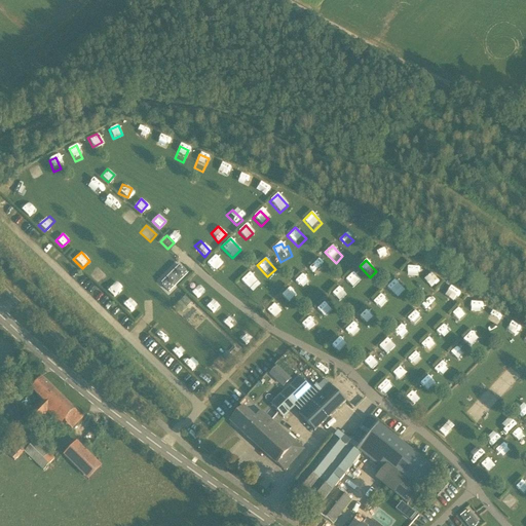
[(208,265),(213,271),(217,267),(212,261),(208,265)]
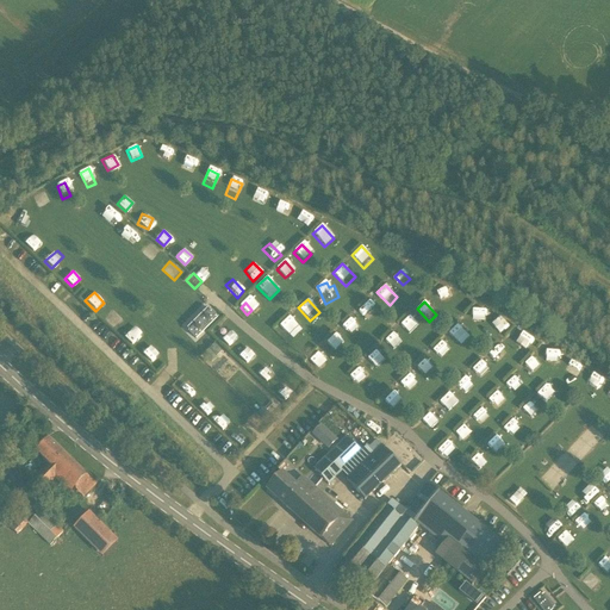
[(105,318),(112,327),(120,319),(113,311),(105,318)]
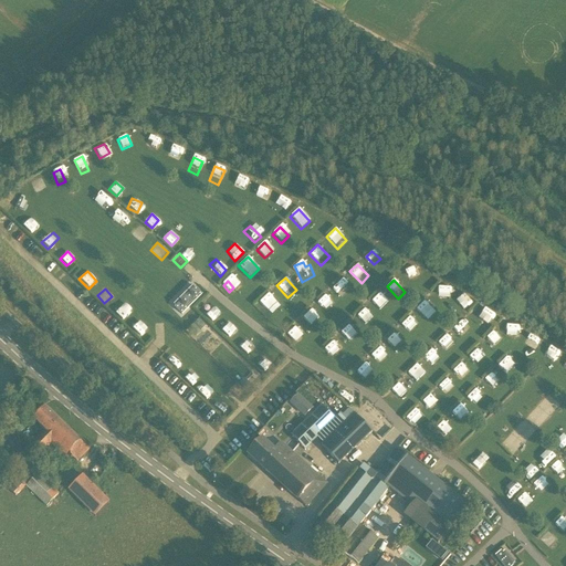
[(259,303),(276,318),(285,308),(268,293),(259,303)]
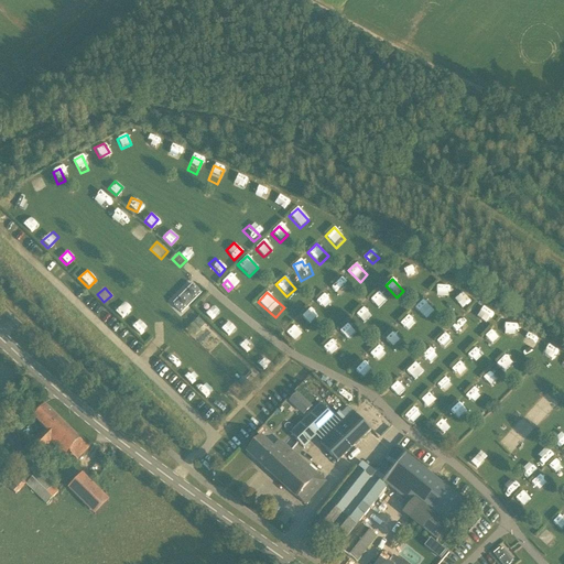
[(369,303),(380,313),(386,306),(379,301),(383,296),(379,292),(369,303)]
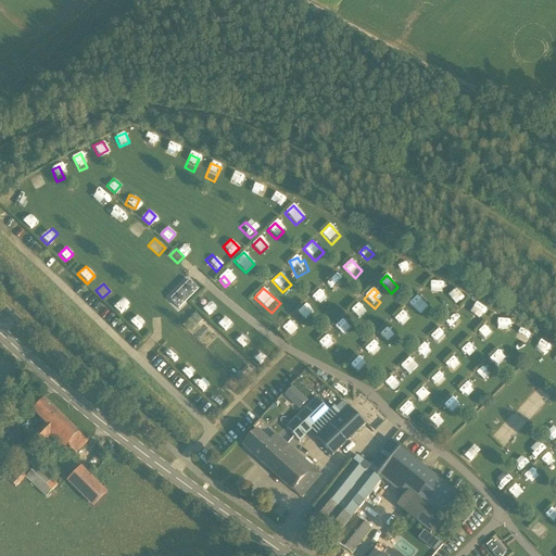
[(320,306),(325,300),(316,294),(313,301),(320,306)]
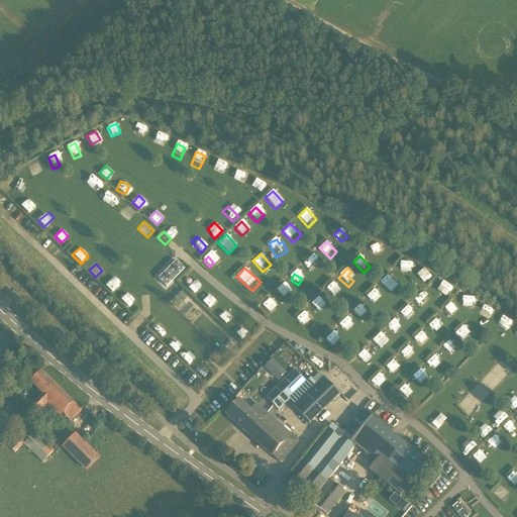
[(381,284),(389,290),(395,282),(387,276),(381,284)]
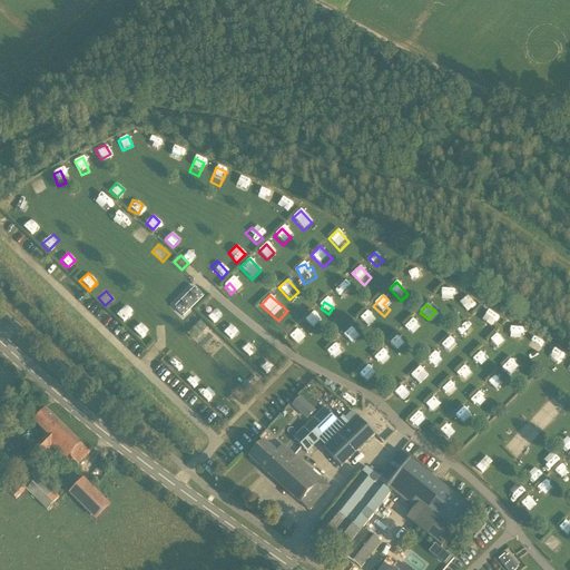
[(205,315),(213,323),(220,314),(213,307),(205,315)]
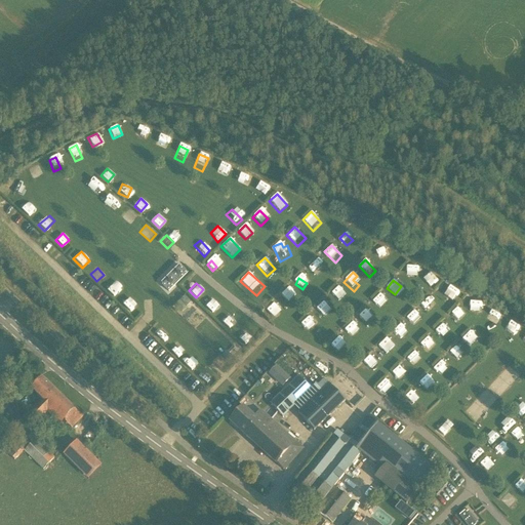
[(108,291),(113,296),(120,289),(115,284),(108,291)]
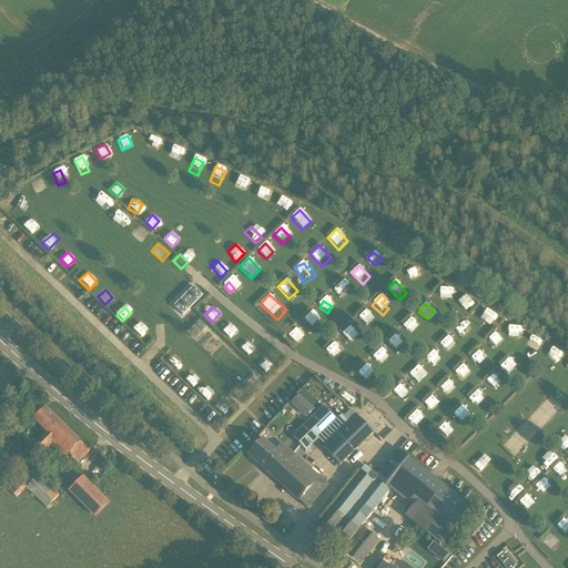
[(185,326),(192,321),(185,311),(178,316),(185,326)]
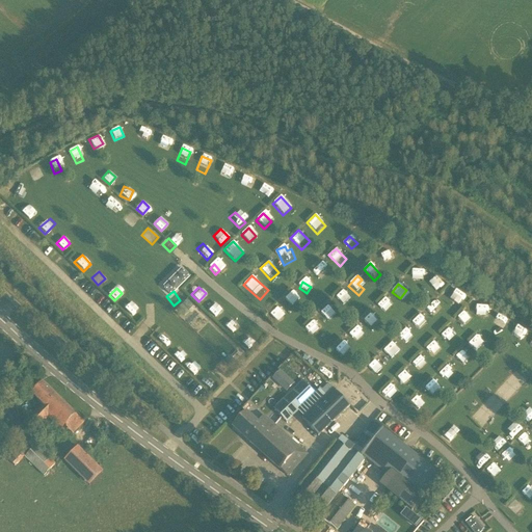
[(291,292),(285,298),(295,308),(301,301),(291,292)]
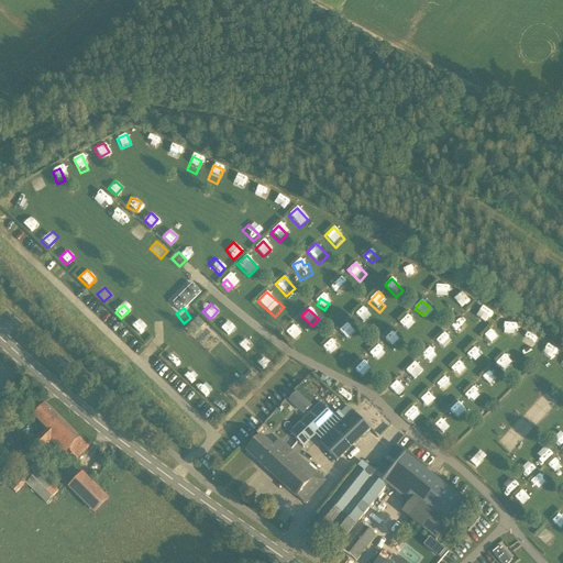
[(408,330),(416,322),(408,315),(400,321),(408,330)]
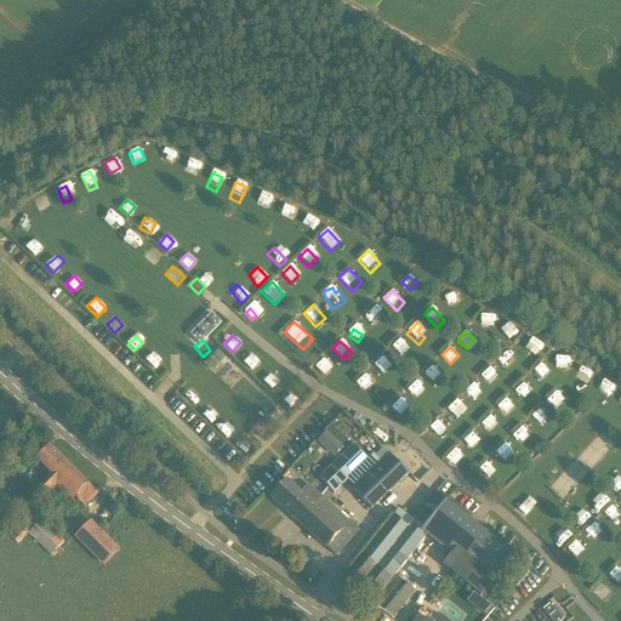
[(499,362),(503,368),(511,363),(506,355),(499,362)]
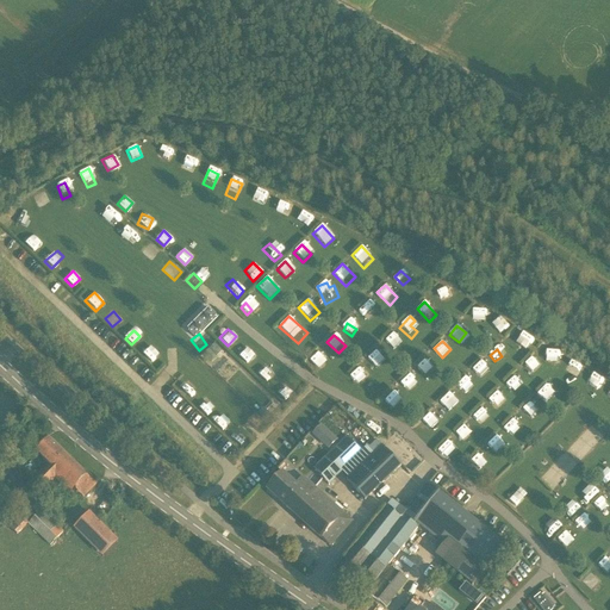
[(143,356),(151,362),(156,355),(148,350),(143,356)]
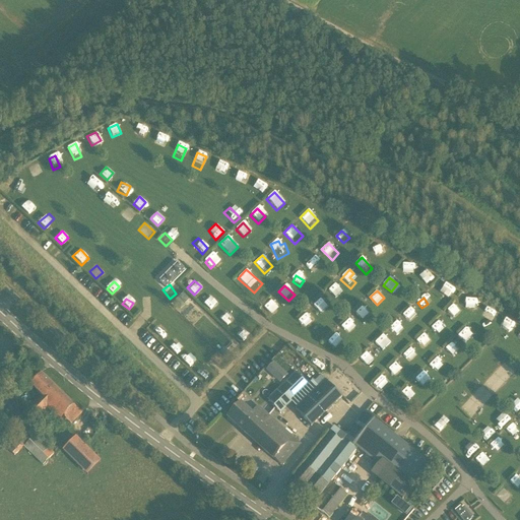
[(211,299),(207,304),(212,308),(216,303),(211,299)]
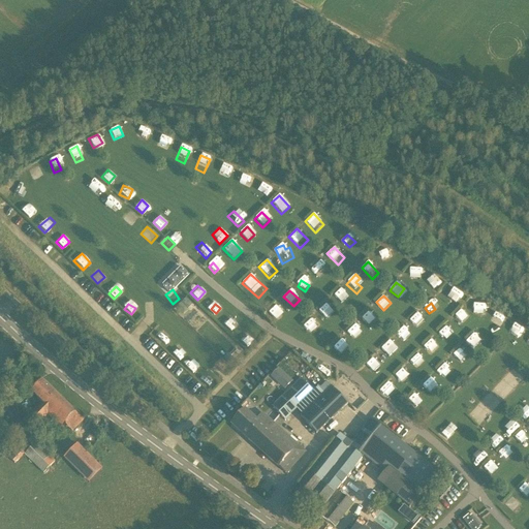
[(327,319),(334,312),(327,304),(319,311),(327,319)]
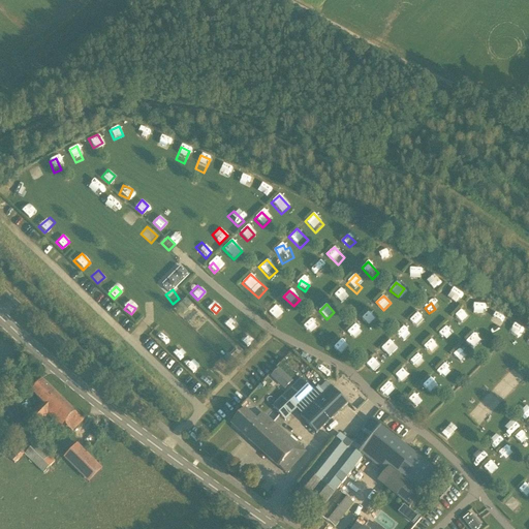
[(368,324),(377,318),(372,310),(363,316),(368,324)]
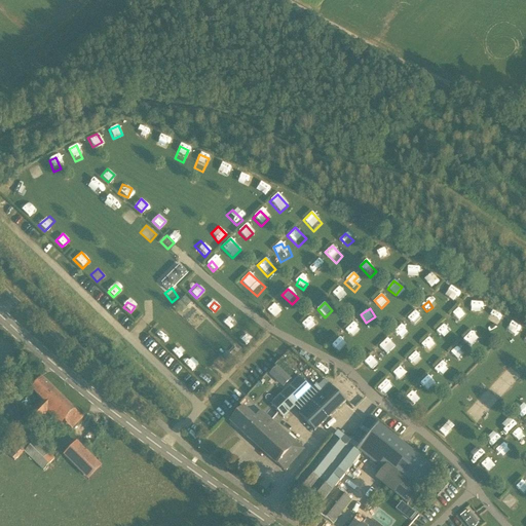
[(455,309),(450,316),(459,326),(465,320),(455,309)]
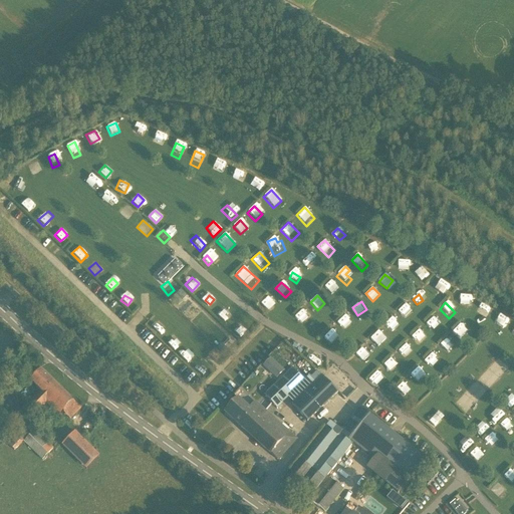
[(476,311),(484,316),(489,308),(480,303),(476,311)]
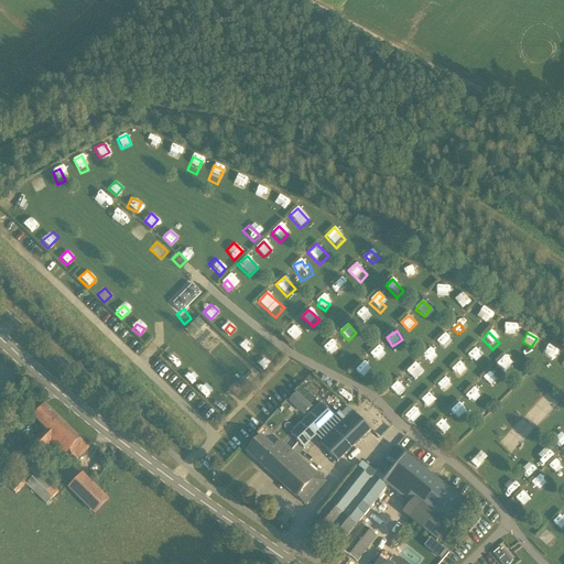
[(444,354),(454,345),(446,335),(436,344),(444,354)]
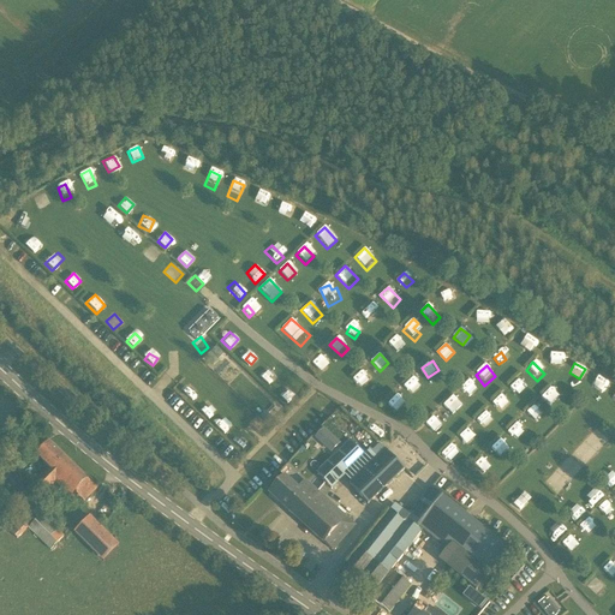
[(267,368),(260,376),(268,384),(276,375),(267,368)]
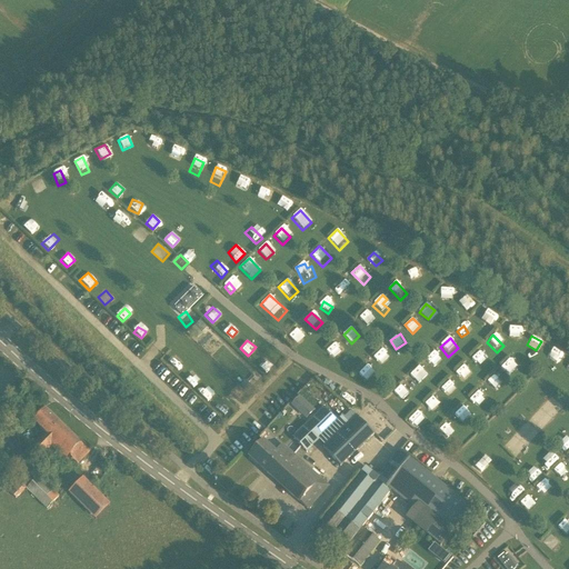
[(327,349),(337,359),(345,351),(336,341),(327,349)]
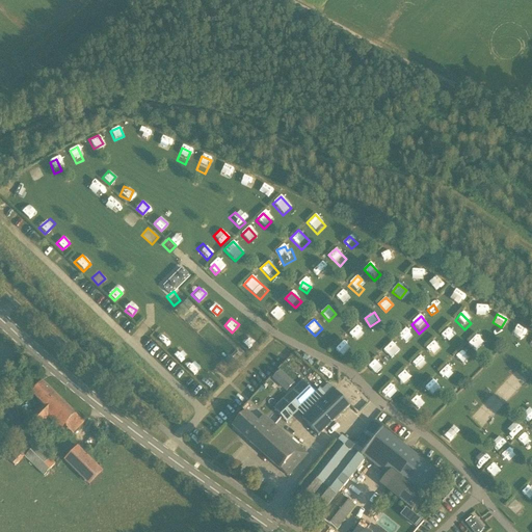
[(167,330),(174,337),(183,326),(177,321),(167,330)]
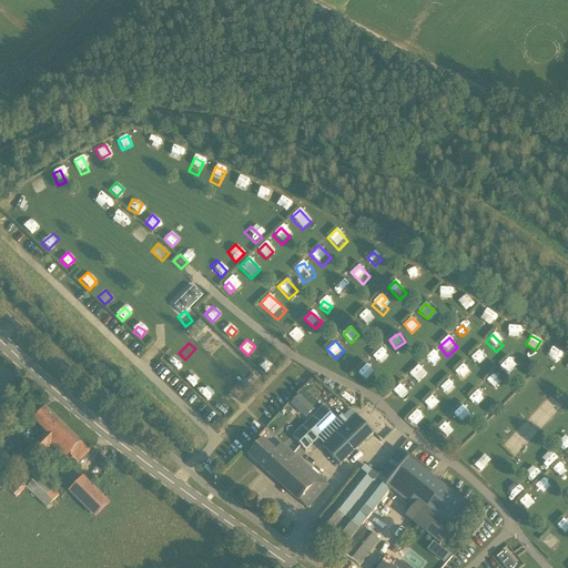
[(381,348),(373,355),(385,367),(393,361),(381,348)]
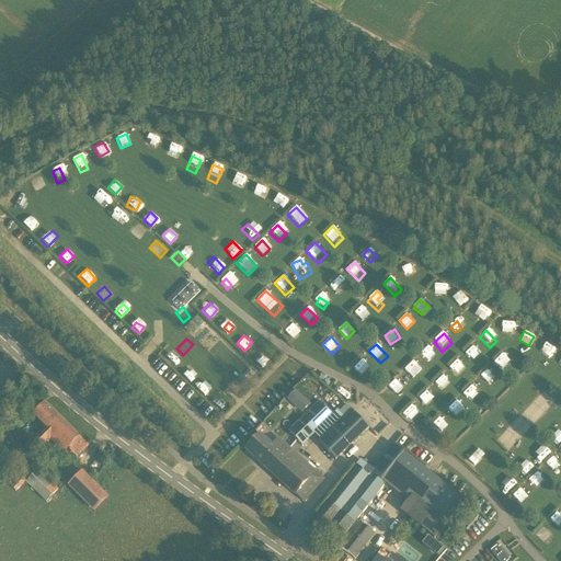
[(430,345),(420,356),(427,364),(437,353),(430,345)]
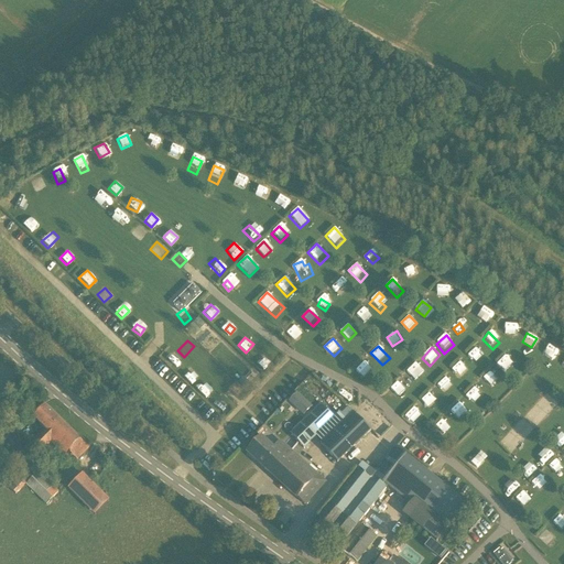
[(475,347),(468,354),(477,361),(484,355),(475,347)]
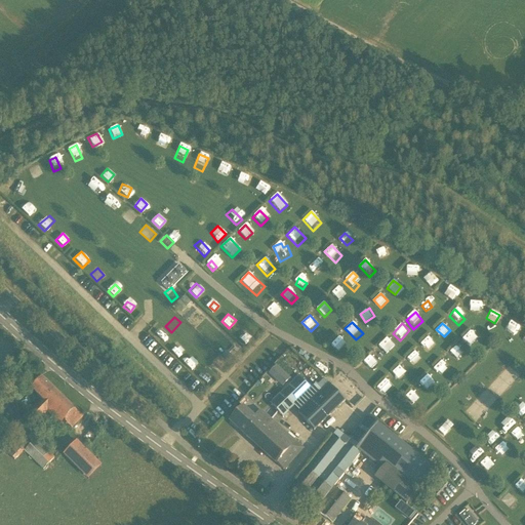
[(470,346),(476,338),(469,332),(462,338),(470,346)]
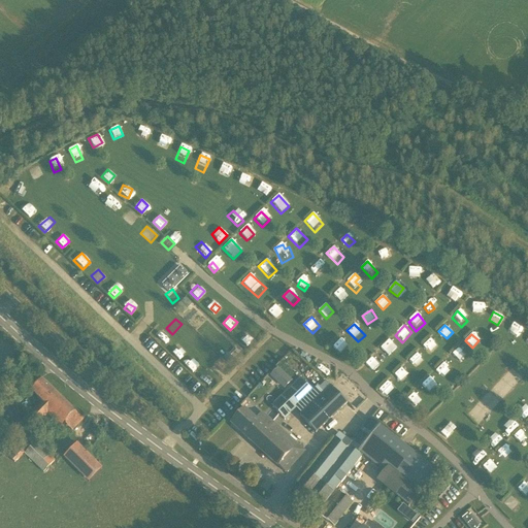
[(343,358),(351,350),(338,338),(331,347),(343,358)]
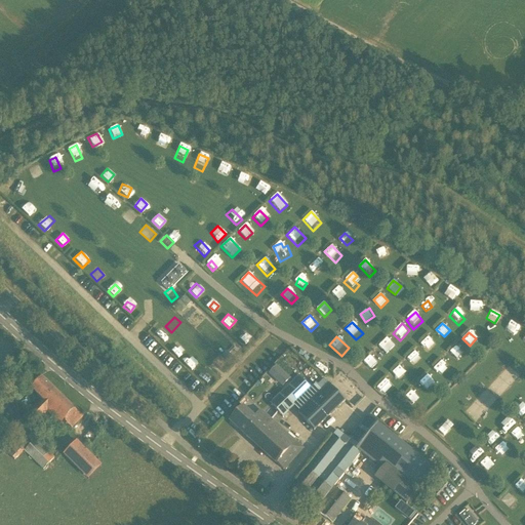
[(427,337),(421,344),(429,350),(434,345),(427,337)]
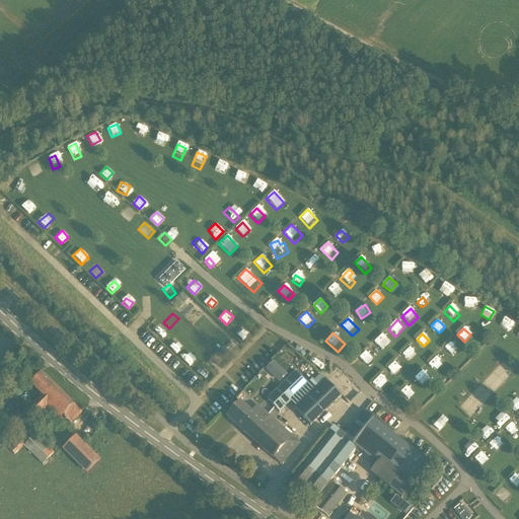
[(381,336),(374,343),(383,353),(390,346),(381,336)]
